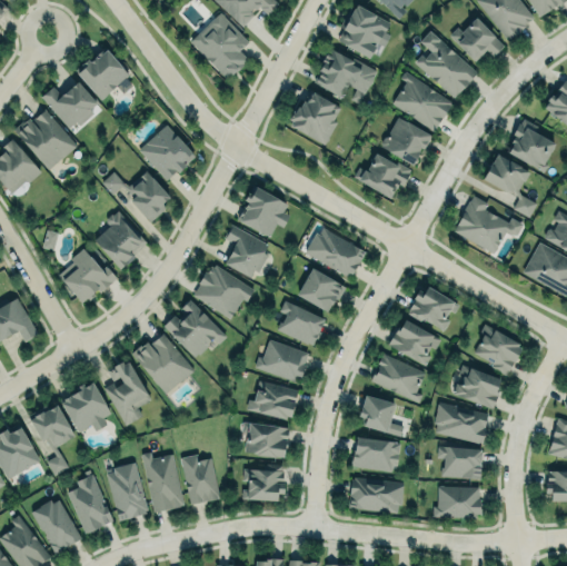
[(215,0),(214,1),(244,29),(260,10),(269,18),(279,7),(272,0),(215,0)]
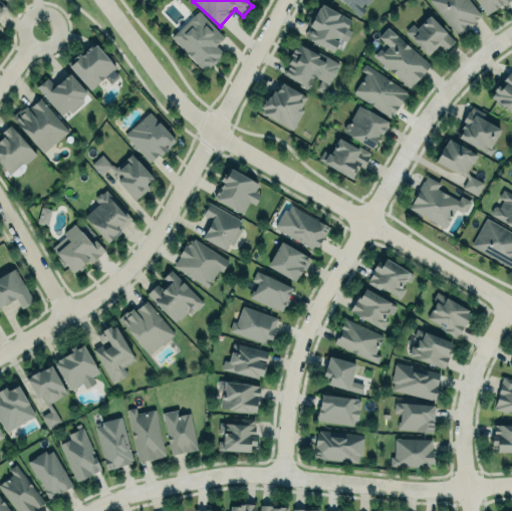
[(373,0),(339,0),(358,17),(373,0)]
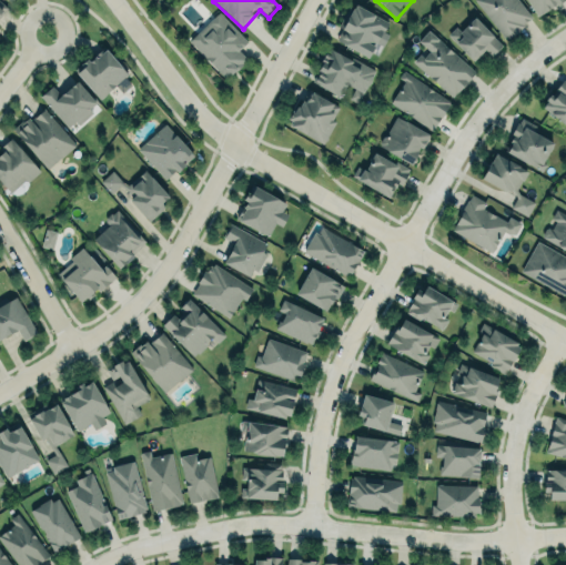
[(517,0),(476,0),(475,1),(506,42),(534,21),(517,0)]
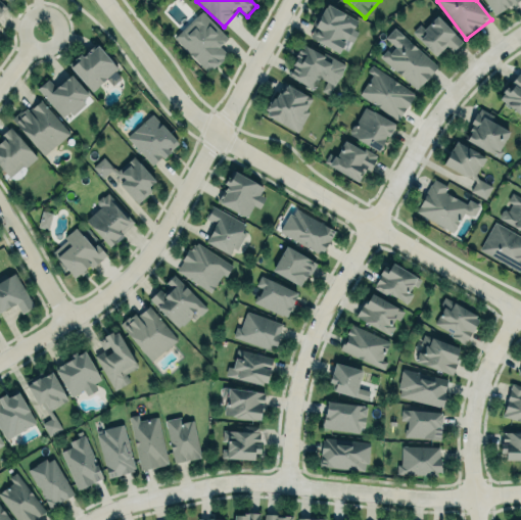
[(483,0),(495,17),(520,2),(520,0),(483,0)]
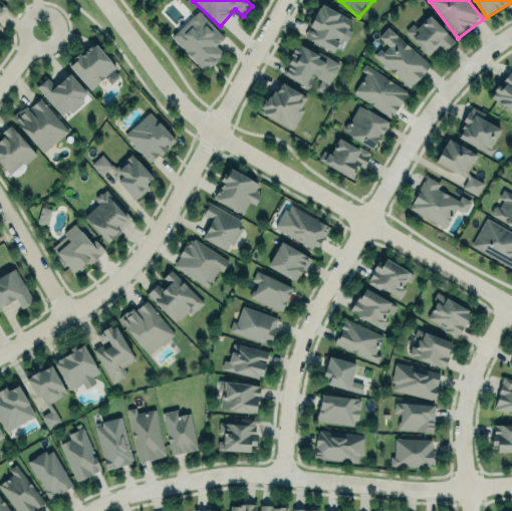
[(0,19),(8,11),(0,4),(0,19)]
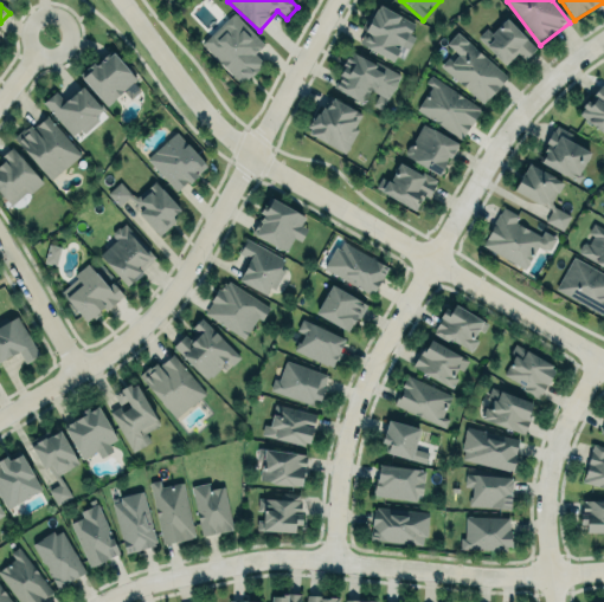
[(360,46),(381,8),(416,27),(394,65),(360,46)]
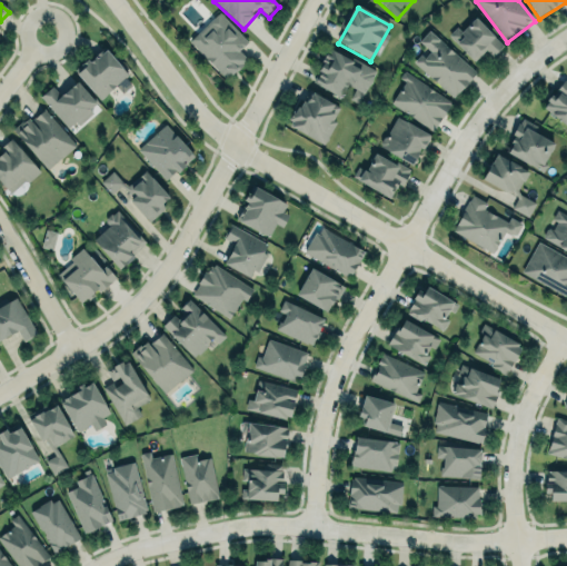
[(227,82),(249,61),(240,52),(249,45),(221,15),(190,43),(227,82)]
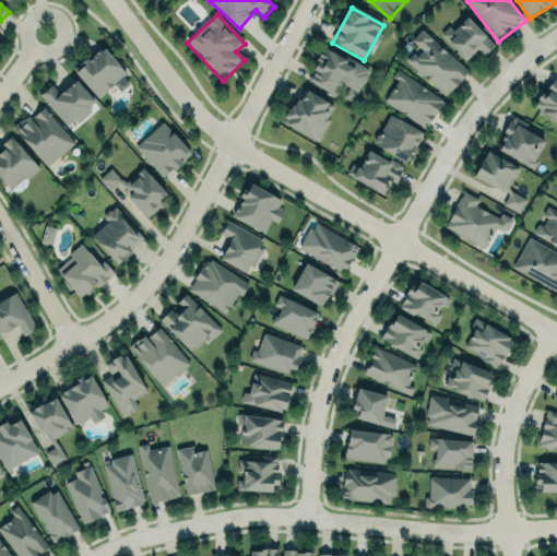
[(464,21),(466,21),(467,21),(484,37),(485,37),(495,48),(484,58),(478,51),(466,63),(464,60),(463,61),(449,46),(449,45),(441,37),(449,28),(454,34),(461,25),(461,24),(464,21)]
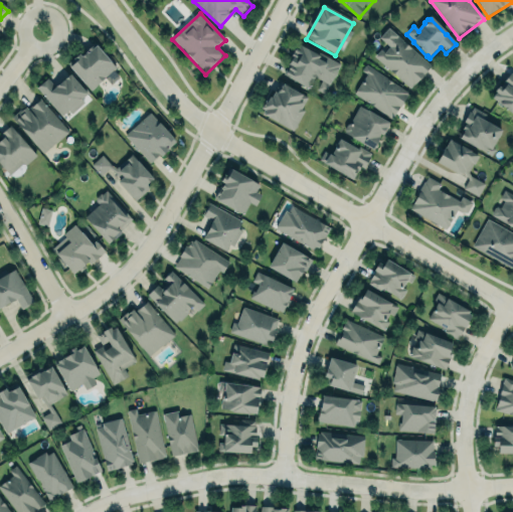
[(432,68),(390,29),(380,39),(387,46),(376,58),(410,92),(432,68)]
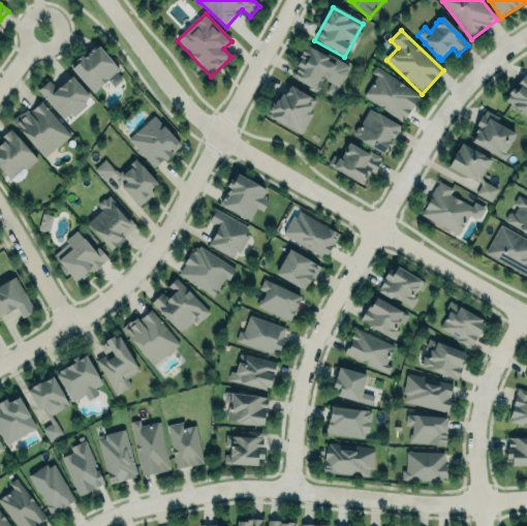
[(100,45),(122,70),(94,94),(70,66),(78,61),(76,59),(82,54),(85,58),(100,45)]
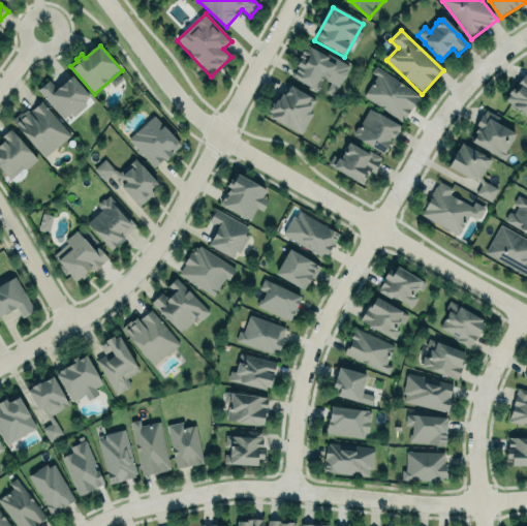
[(308,47),(350,68),(340,89),(326,82),(319,94),(291,80),(308,47)]
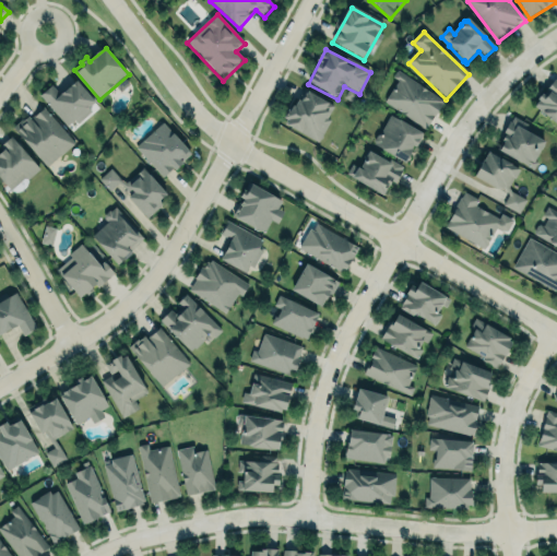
[(429,130),(446,101),(401,75),(384,105),(429,130)]
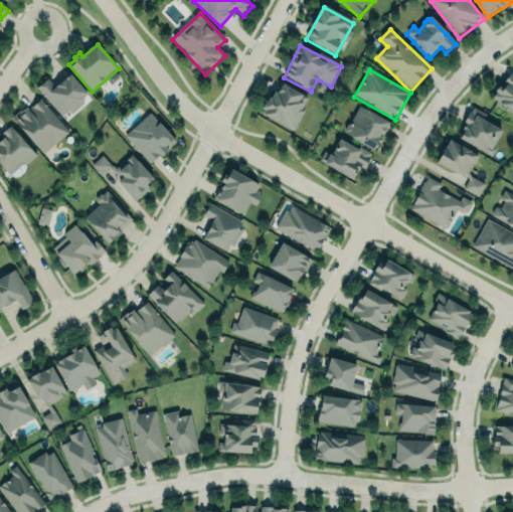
[(34,88),(43,79),(48,86),(66,73),(84,94),(58,119),(34,88)]
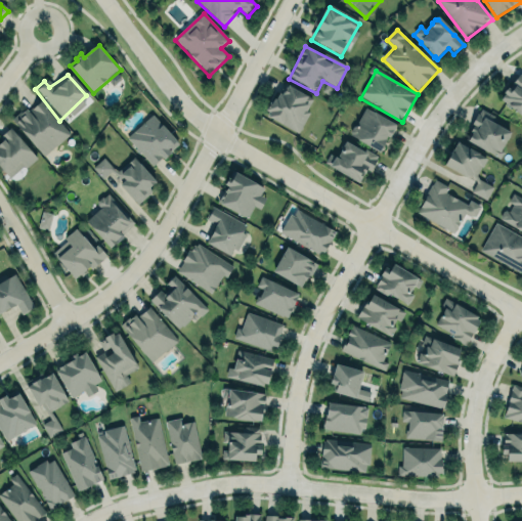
[(520,75),(521,76),(521,119),(510,111),(501,101),(504,97),(503,95),(515,81),(520,75)]
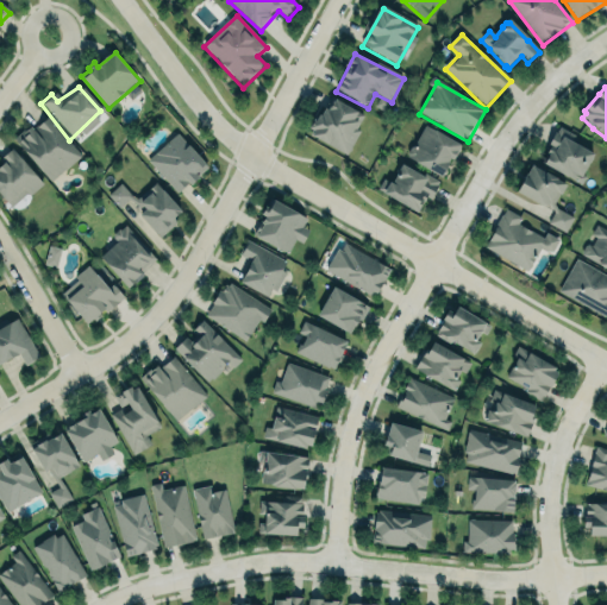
[(337,101),(364,118),(357,131),(361,133),(352,150),(351,153),(350,153),(348,158),(330,147),(329,149),(312,139),(312,138),(311,137),(312,133),(310,132),(314,121),(317,123),(320,118),(321,119),(325,112),(330,114),(330,113),(329,112),(333,105),(335,105),(337,101)]
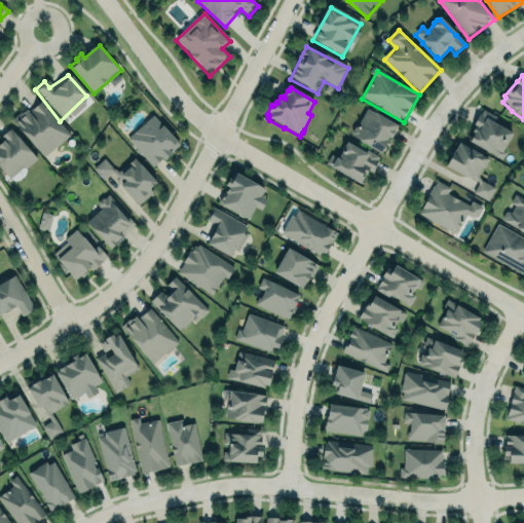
[(44,159),(71,138),(41,101),(14,122),(44,159)]
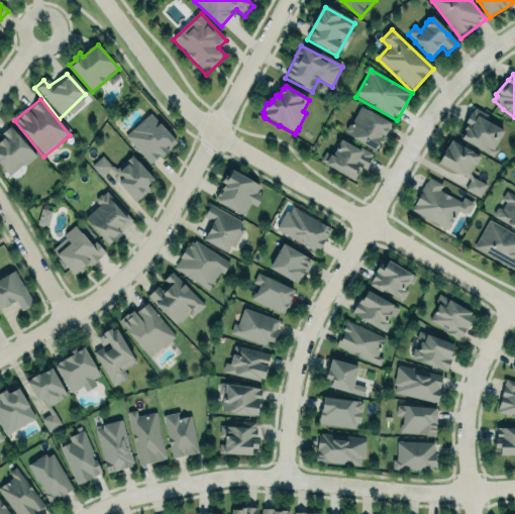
[(505,130),(503,134),(504,134),(502,139),(500,140),(495,148),(499,150),(495,158),(461,138),(466,130),(465,129),(467,125),(466,124),(472,112),(474,113),(477,108),(492,117),(489,121),(505,130)]
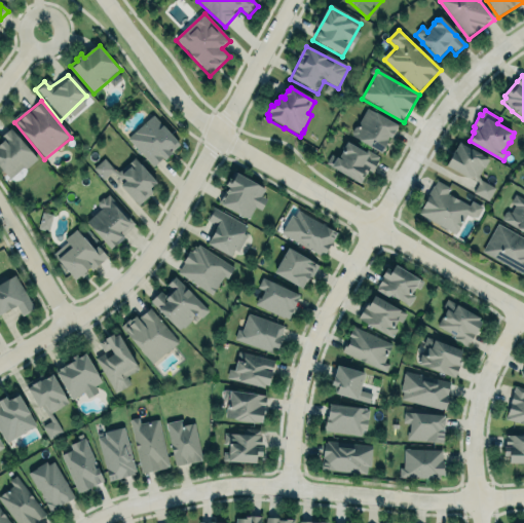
[(351,139),(368,111),(399,128),(382,156),(351,139)]
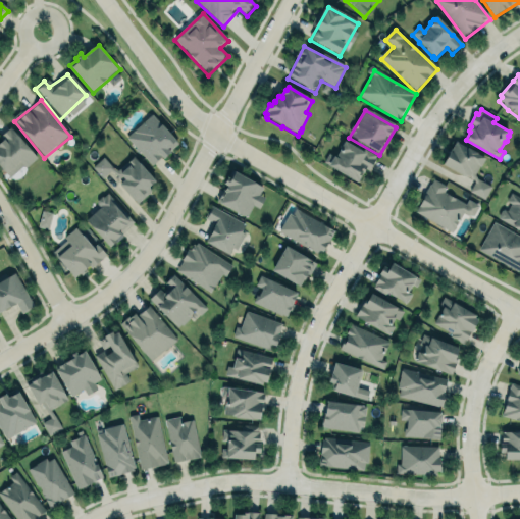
[(127,138),(153,114),(178,142),(153,165),(127,138)]
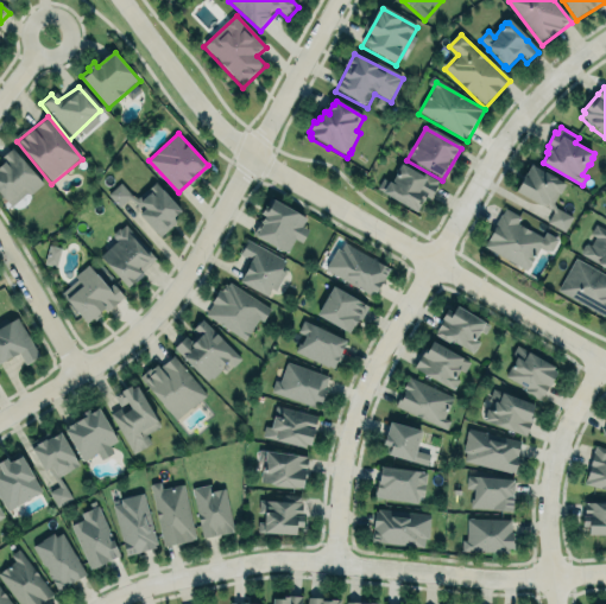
[(0,192),(0,165),(6,160),(4,158),(13,148),(45,184),(31,196),(29,194),(13,208),(0,192)]
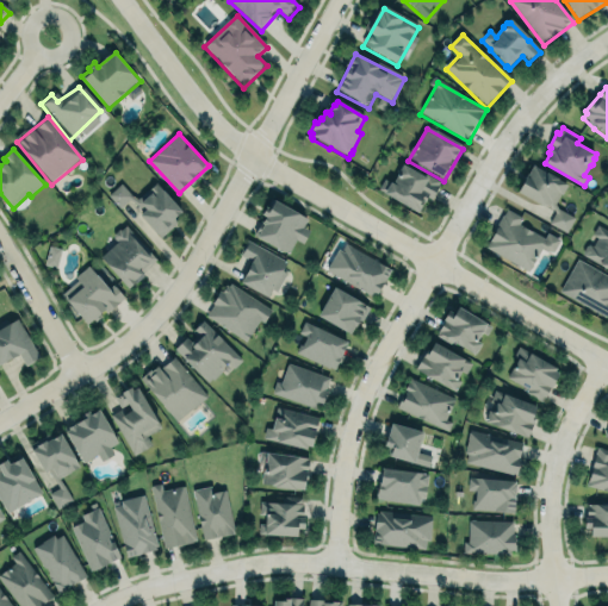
[(534,164),(568,183),(569,186),(564,194),(562,194),(557,205),(559,210),(576,219),(569,233),(551,224),(557,213),(552,205),(550,206),(547,204),(544,205),(519,191),(527,173),(528,174),(534,164)]
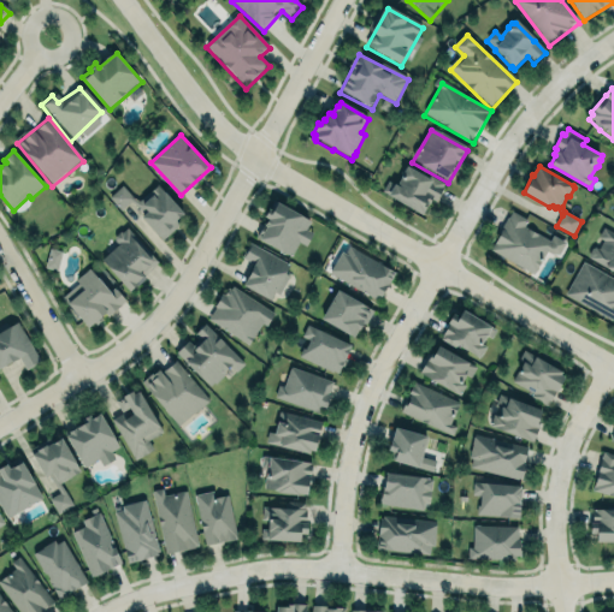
[(383,195),(389,197),(388,198),(423,219),(429,208),(430,208),(432,202),(437,205),(444,190),(443,190),(446,186),(432,178),(432,179),(426,176),(424,179),(408,170),(405,173),(403,172),(400,176),(402,178),(397,189),(389,184),(383,195)]
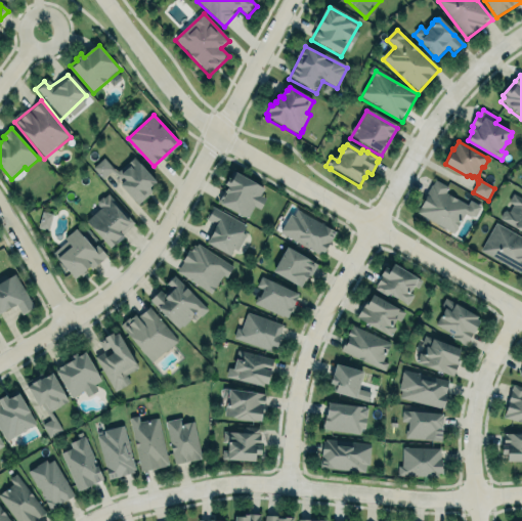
[(104,158),(114,168),(120,171),(135,157),(157,180),(150,186),(154,190),(139,205),(121,183),(123,182),(119,177),(119,176),(113,172),(104,179),(94,168),(104,158)]
